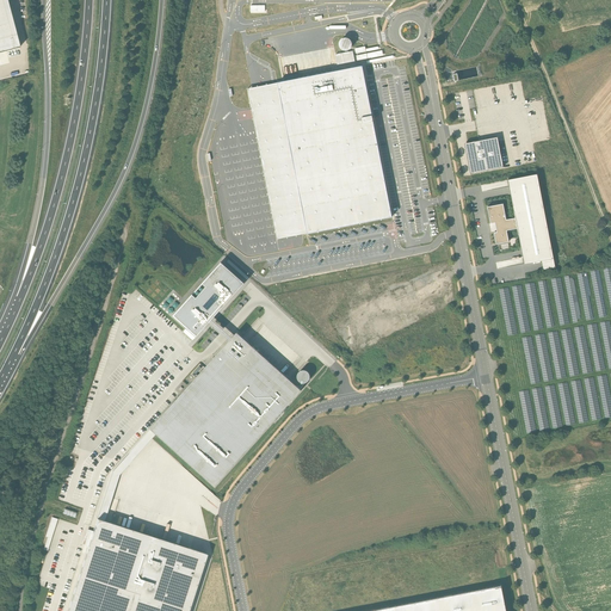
[(6,0),(0,0),(0,39),(4,39),(6,51),(19,48),(6,0)]
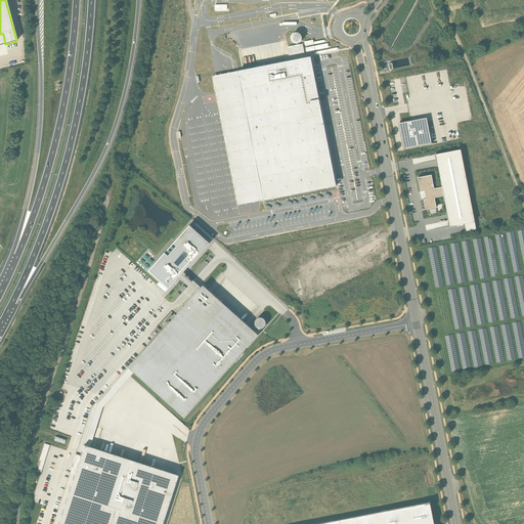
[(293,30),(293,41),(302,41),(302,30),(293,30)]
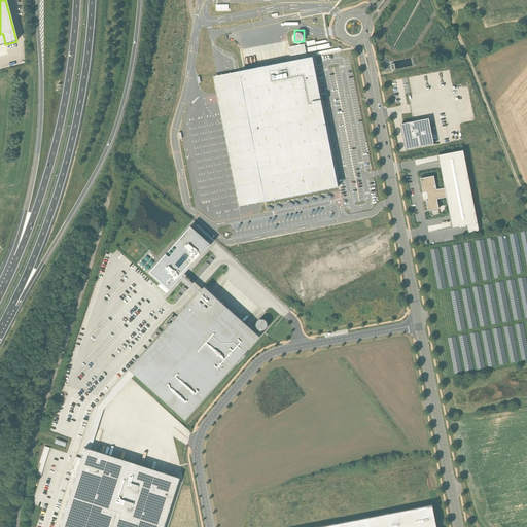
[(312,57),(240,71),(240,73),(266,203),(267,205),(339,190),(312,57)]
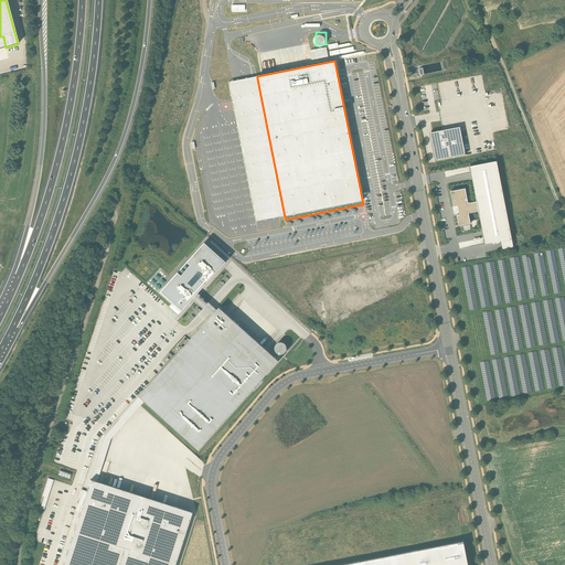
[(285,217),(257,78),(230,84),(257,223),(285,217)]
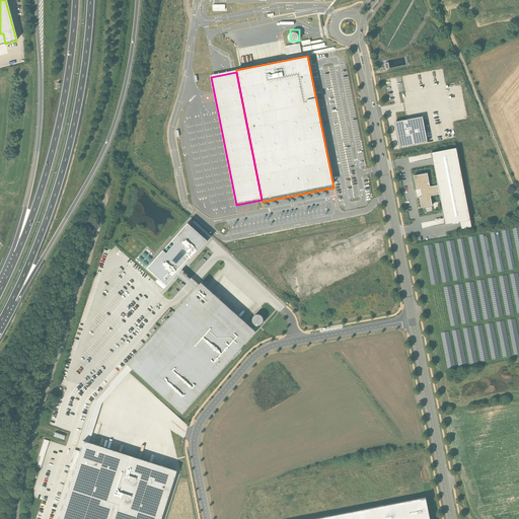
[(428,142),(423,117),(394,123),(399,148),(428,142)]
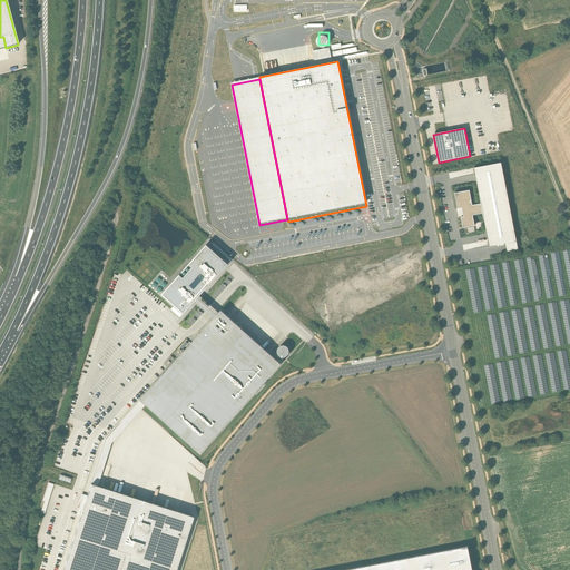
[(507,252),(518,249),(501,163),(473,168),(480,204),(472,205),(469,190),(454,193),(458,208),(462,208),(463,217),(461,217),(463,228),(474,226),(472,216),(482,214),(489,247),(505,244),(507,252)]
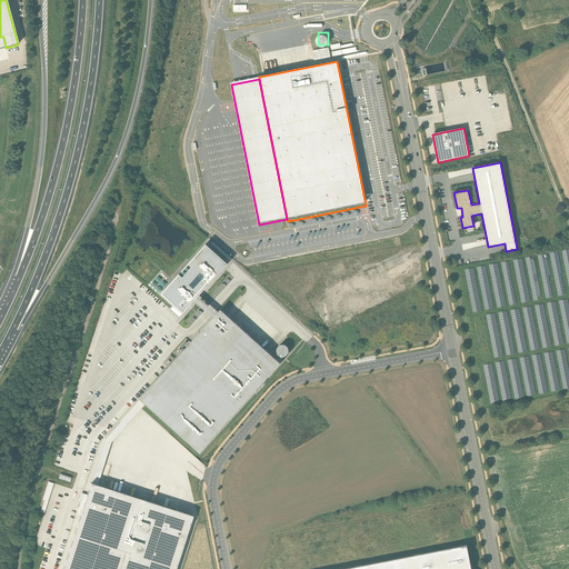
[(162,293),(183,313),(195,300),(197,298),(228,265),(207,245),(162,293)]
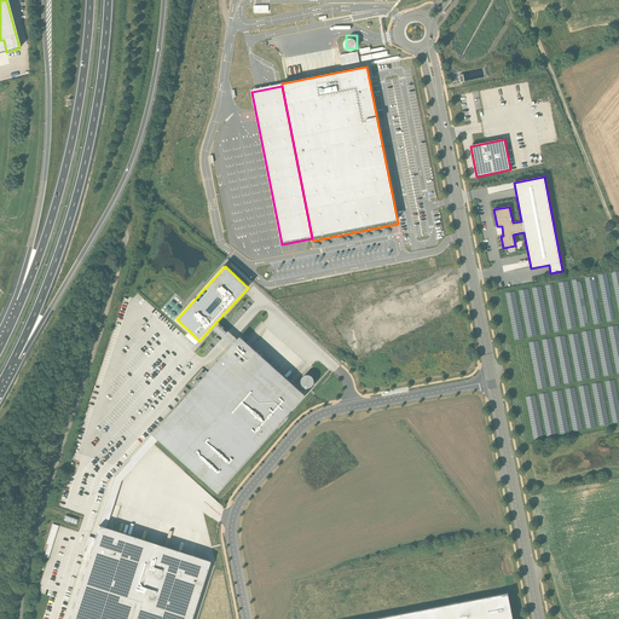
[(603,293),(607,322),(614,320),(608,273),(599,275),(600,282),(605,281),(605,287),(602,288),(602,290),(603,290),(603,289),(607,288),(607,291),(603,293)]
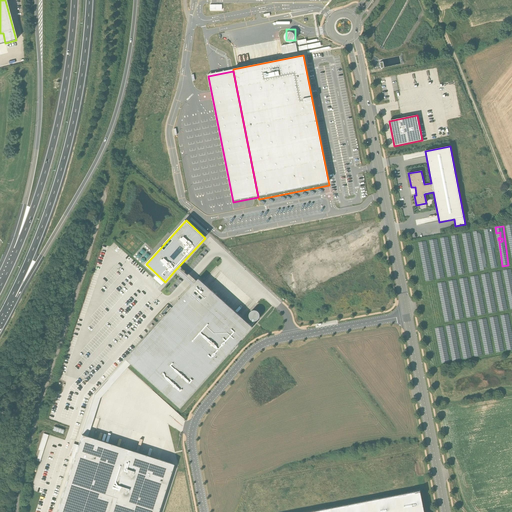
[(491,268),(498,267),(493,238),(490,238),(490,241),(487,241),(491,268)]
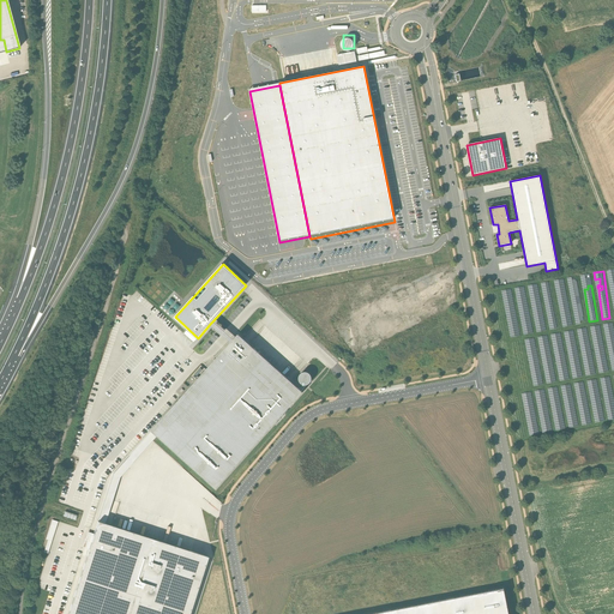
[(534,332),(530,311),(524,311),(524,312),(522,313),(524,333),(534,332)]
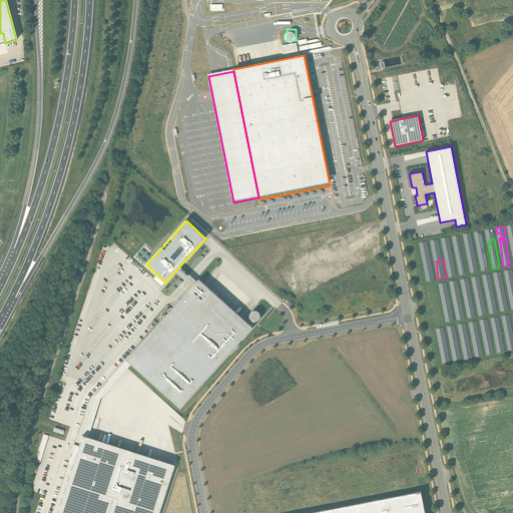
[(180,409),(253,328),(198,280),(194,284),(177,269),(175,271),(192,287),(126,360),(126,361),(129,364),(131,365),(180,409)]
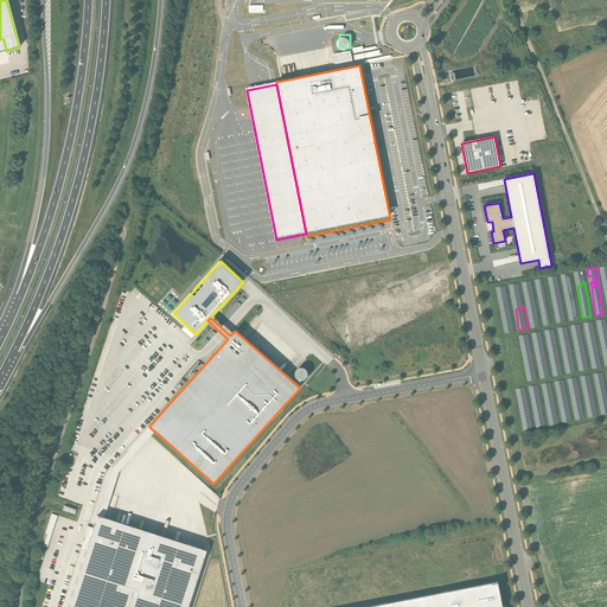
[(593,321),(585,323),(593,369),(601,366),(593,321)]
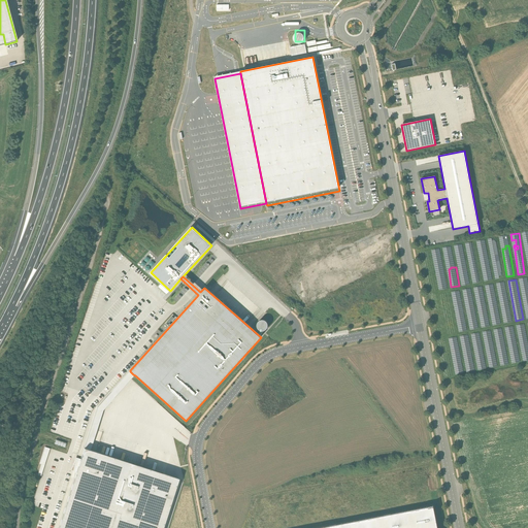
[(527,342),(525,324),(517,325),(520,344),(525,343),(525,342),(527,342)]
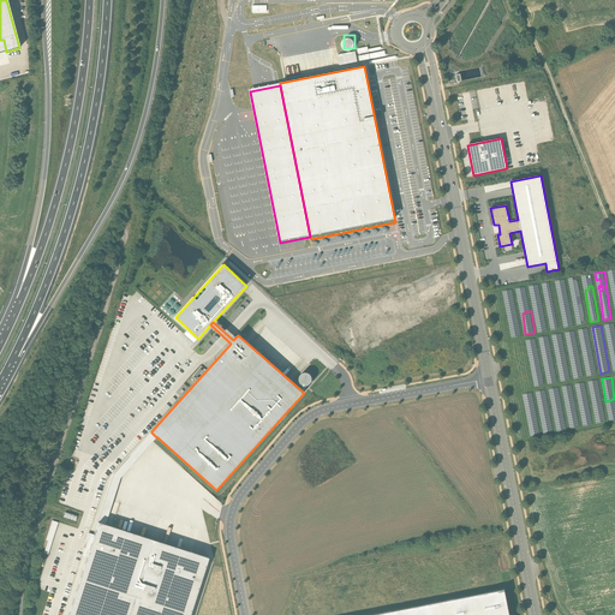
[(89,535),(88,538),(87,538),(85,539),(85,541),(87,541),(87,542),(84,548),(89,550),(67,614),(189,614),(208,557),(106,525),(107,518),(120,478),(154,442),(154,441),(157,437),(155,436),(151,433),(149,435),(113,475),(99,523),(97,523),(94,535),(94,536),(89,535)]
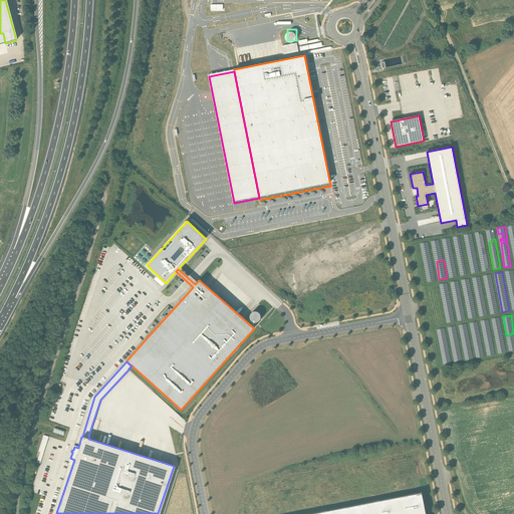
[(425,513),(422,493),(312,513),(425,513)]
